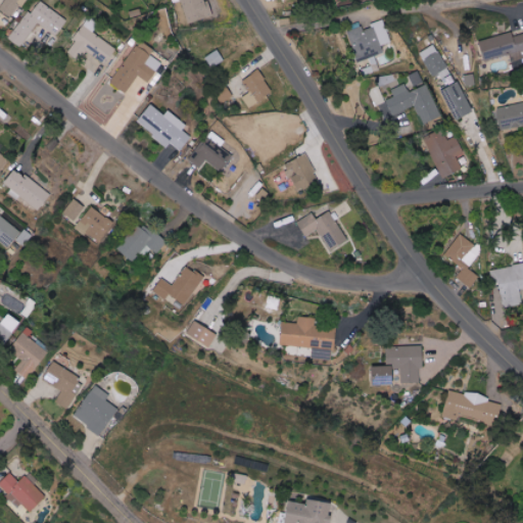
[(6,0),(0,7),(0,8),(11,17),(25,0),(6,0)]
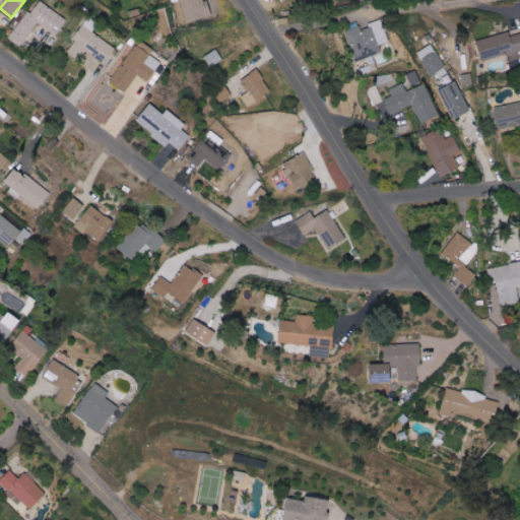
[(208,17),(202,0),(180,0),(187,23),(208,17)]
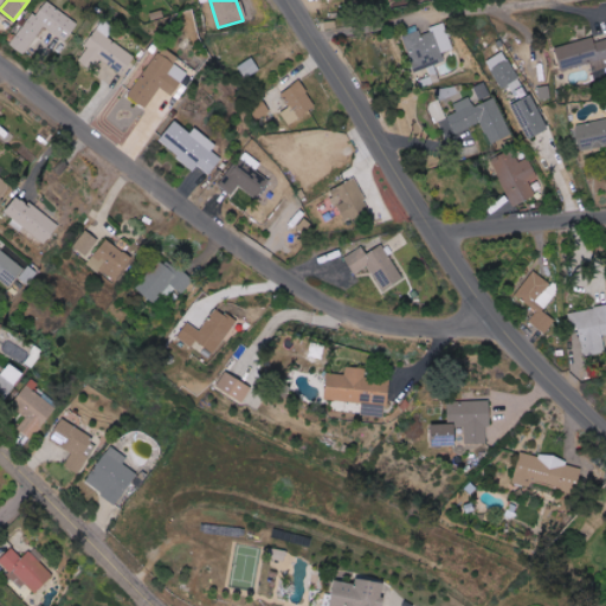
[(11,45),(25,55),(44,26),(68,42),(79,23),(46,1),(37,15),(32,12),(11,45)]
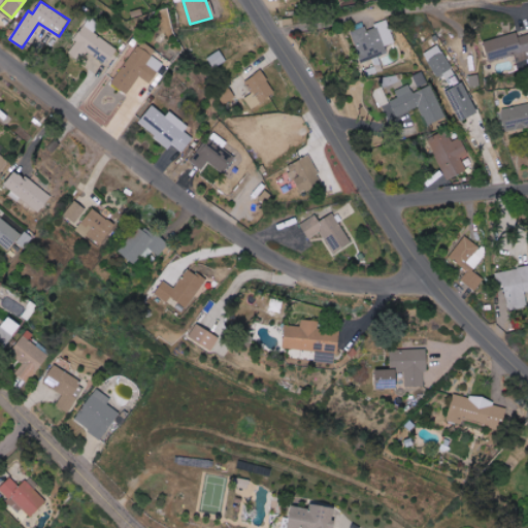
[(351,32),(362,63),(389,54),(386,46),(395,42),(387,21),(366,29),(365,26),(351,32)]
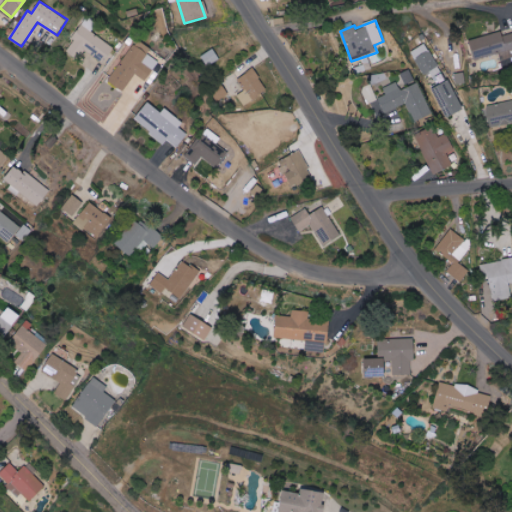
[(71,39),(102,63),(114,49),(83,24),(71,39)]
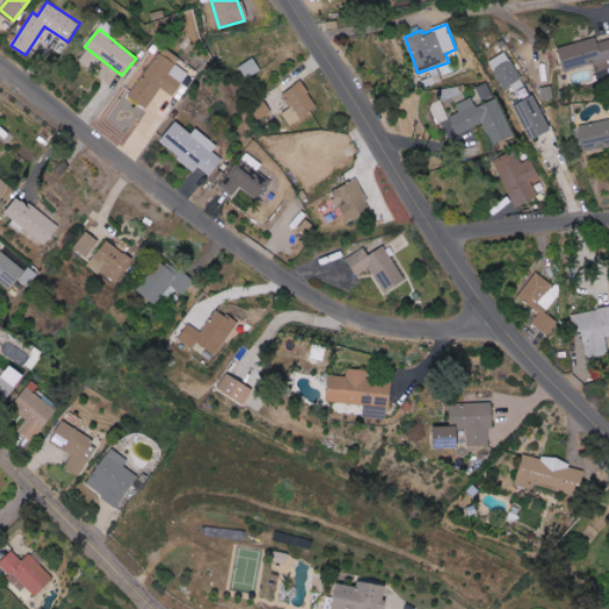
[(559,48),(564,70),(594,63),(598,80),(608,76),(608,70),(608,69),(608,68),(608,39),(598,42),(597,38),(559,48)]
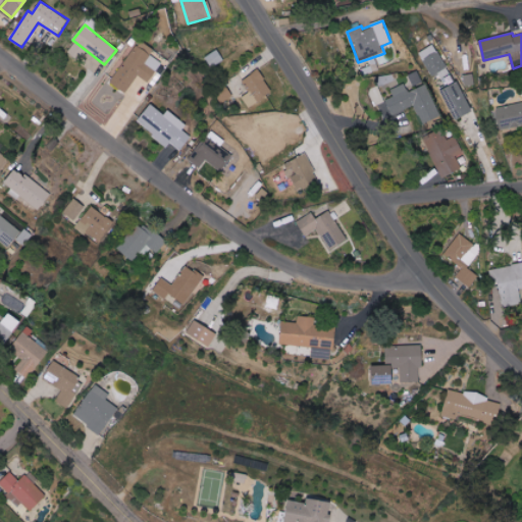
[(139,75),(150,83),(162,62),(150,55),(154,50),(139,40),(111,84),(127,94),(139,75)]
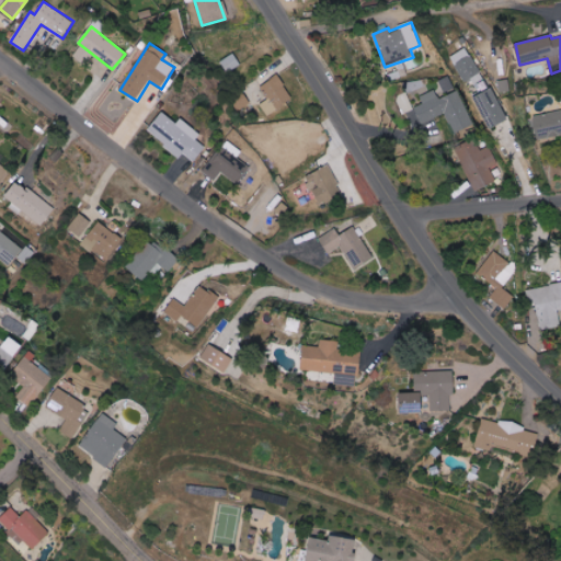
[(481,73),(466,47),(450,56),(466,82),(481,73)]
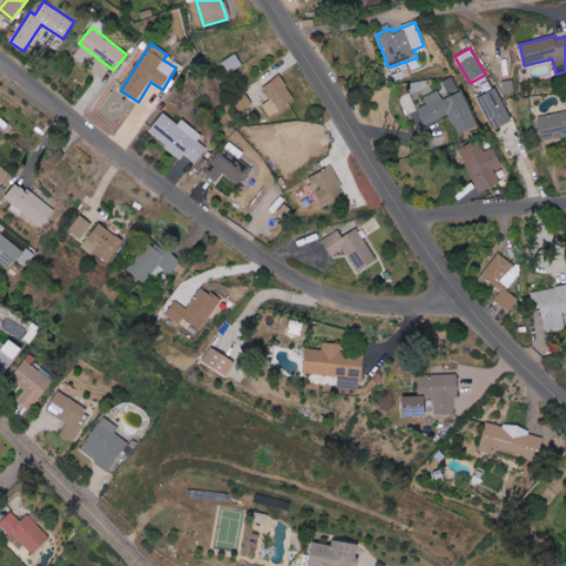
[(229,74),(243,65),(236,53),(222,62),(229,74)]
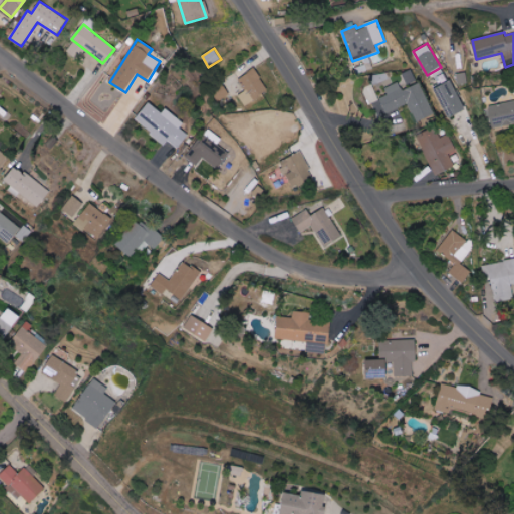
[(269,91),(256,69),(239,79),(246,91),(239,95),(245,106),(269,91)]
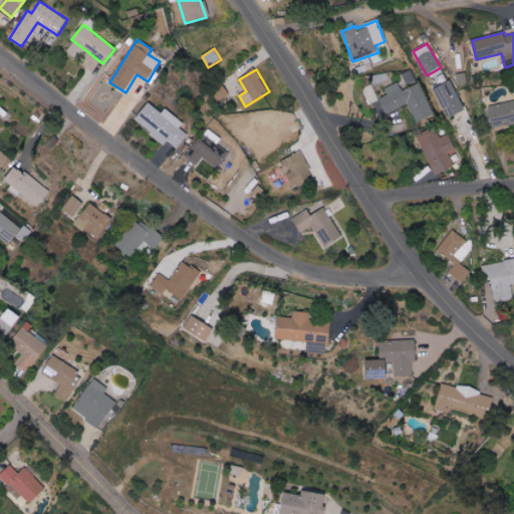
[(416,81),(413,70),(404,73),(407,84),(416,81)]
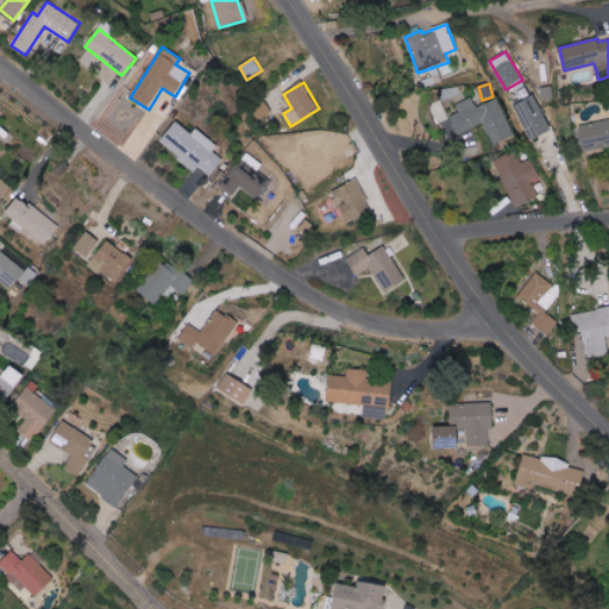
[(515,105),(532,140),(552,131),(535,95),(515,105)]
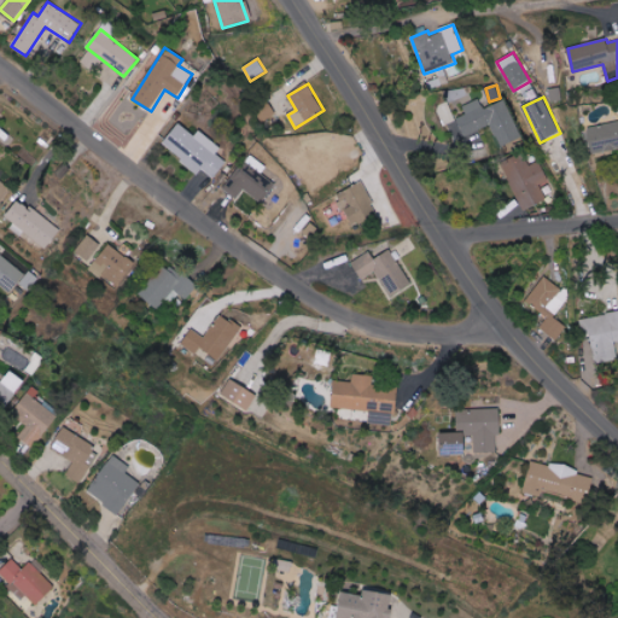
[(503,100),(484,109),(479,99),(464,106),(466,114),(456,118),(465,136),(490,124),(501,147),(520,138),(503,100)]
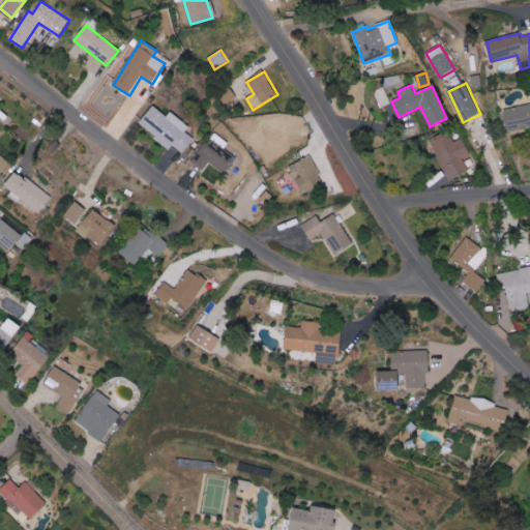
[(237,98),(231,87),(218,94),(225,105),(237,98)]
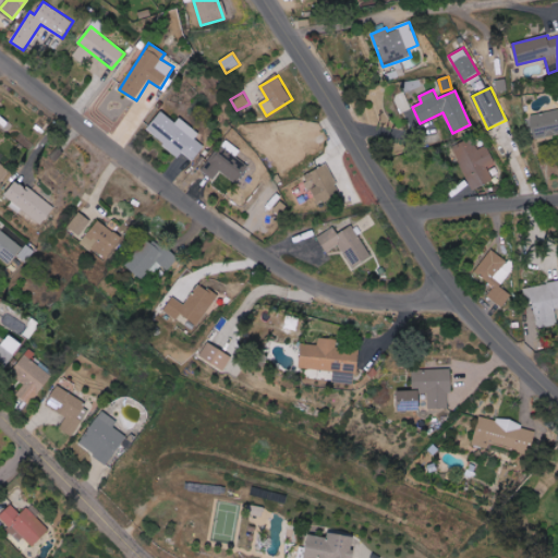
[(411,109),(403,92),(393,96),(401,113),(411,109)]
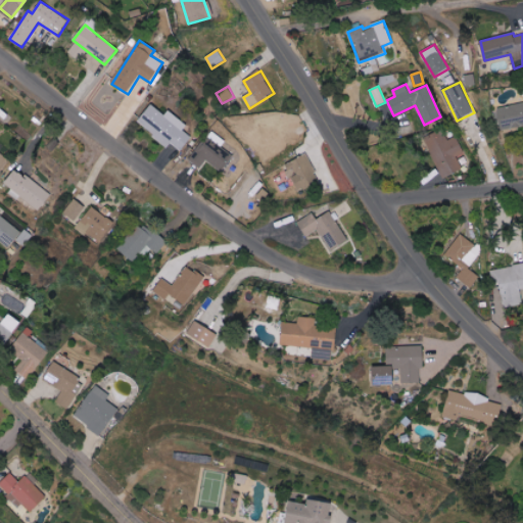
[(522,103),(496,108),(501,129),(522,125),(522,103)]
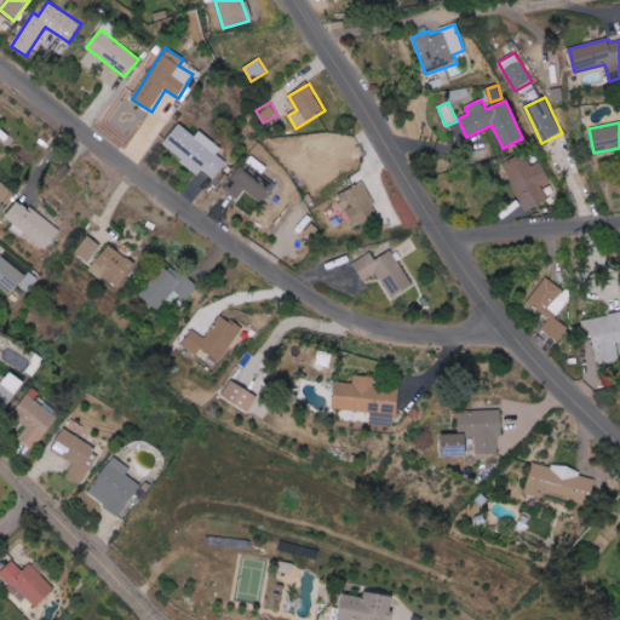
[(222,148),(200,131),(196,137),(179,124),(162,145),(200,174),(204,170),(216,179),(228,162),(217,154),(222,148)]
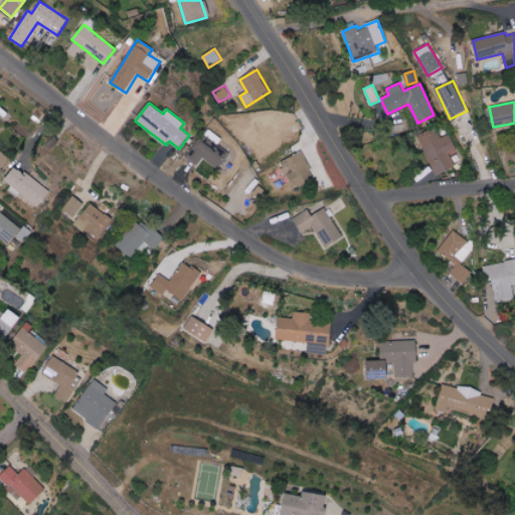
[(203,159),(217,169),(229,153),(218,145),(222,139),(208,129),(187,158),(198,166),(203,159)]
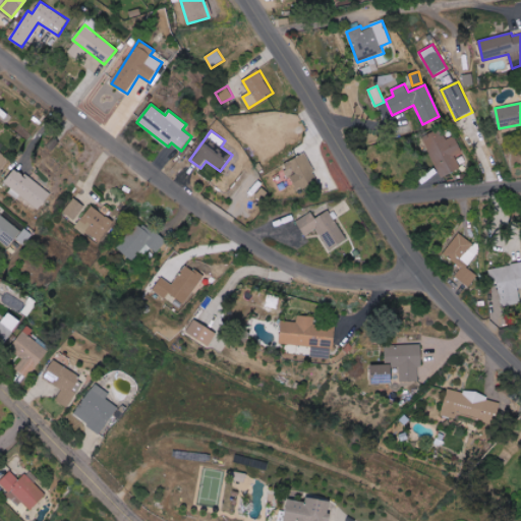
[(462,153),(455,135),(446,139),(442,130),(423,138),(442,177),(461,168),(455,156),(462,153)]
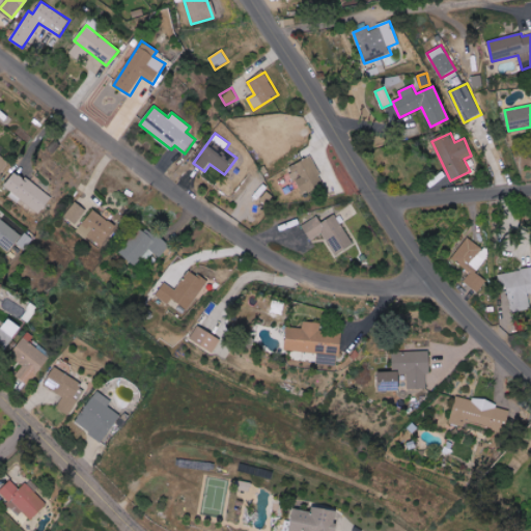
[(0,173),(9,162),(0,155),(0,173)]
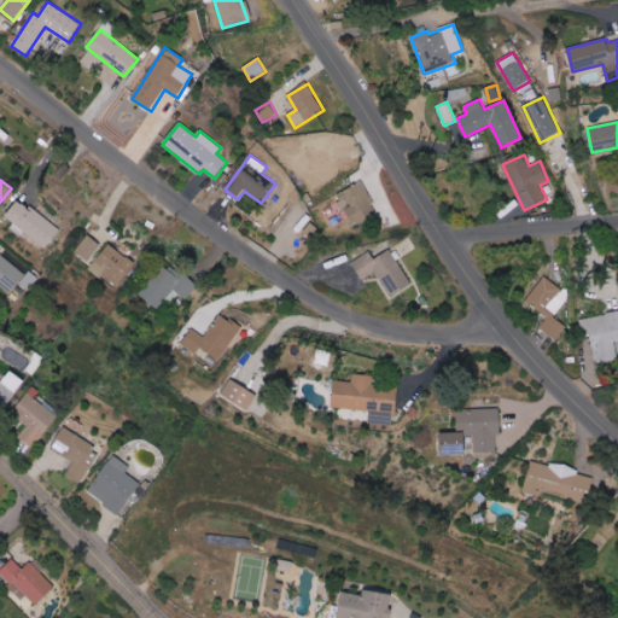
[(379,214),(363,182),(337,196),(353,227),(379,214)]
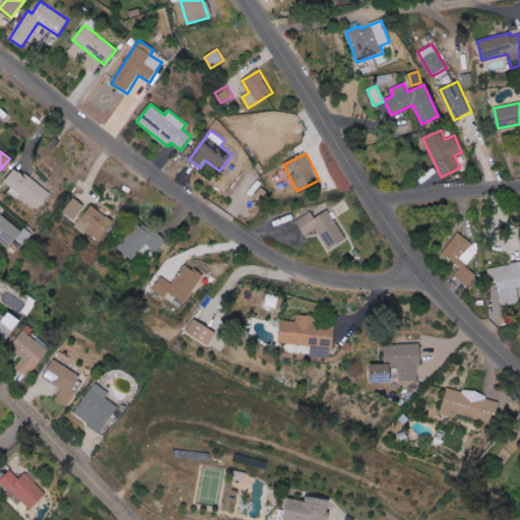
[(51,195),(16,168),(4,182),(39,209),(51,195)]
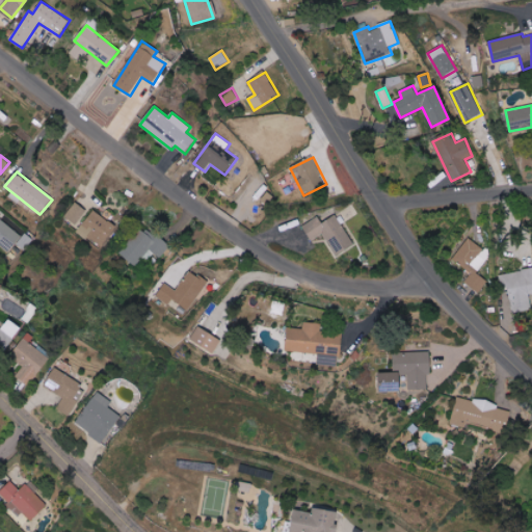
[(76,224),(87,210),(75,202),(64,216),(76,224)]
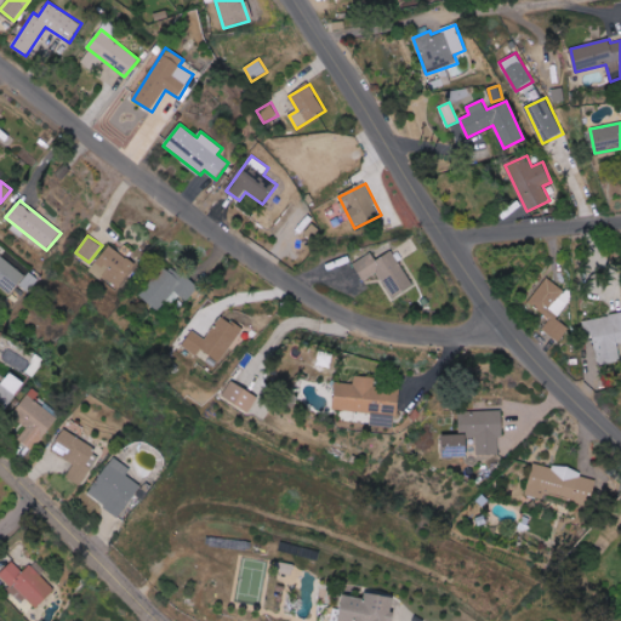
[(135,263),(108,245),(91,271),(118,289),(135,263)]
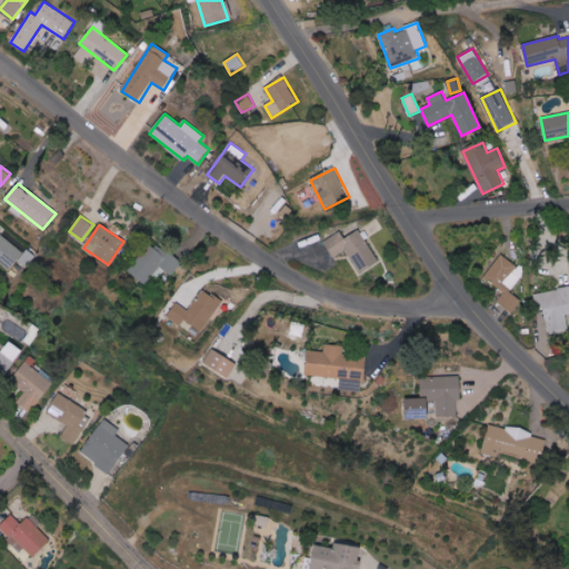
[(335,258),(346,250),(361,273),(380,262),(360,230),(346,239),(340,231),(325,241),(335,258)]
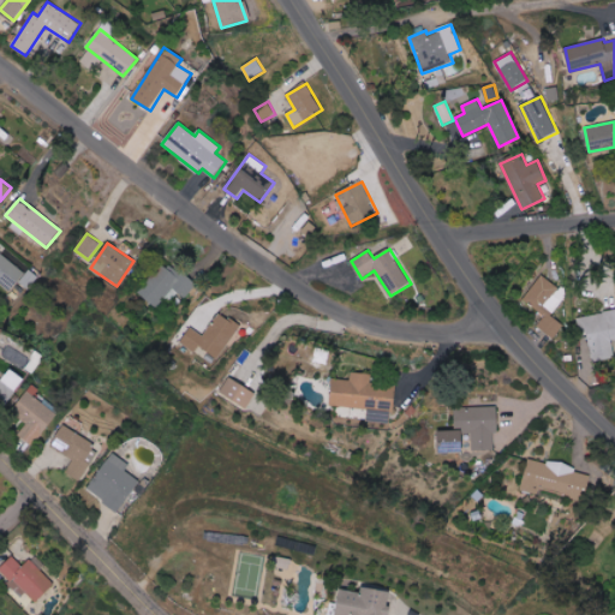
[(25,274),(0,250),(0,282),(10,292),(25,274)]
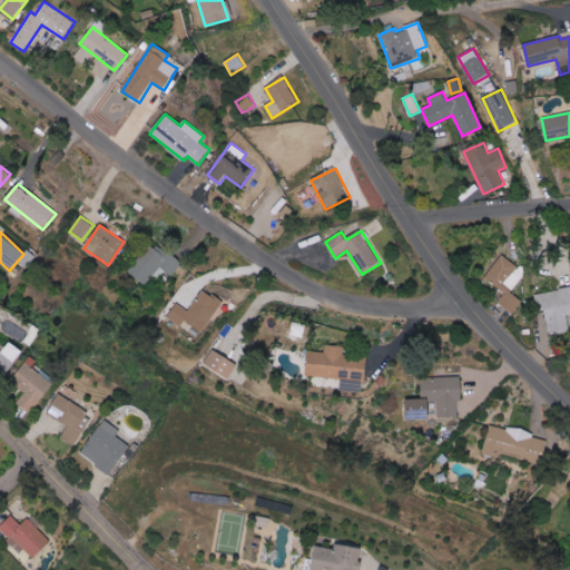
[(164,272),(173,277),(183,263),(167,252),(165,256),(148,245),(129,274),(146,285),(151,276),(159,281),(164,272)]
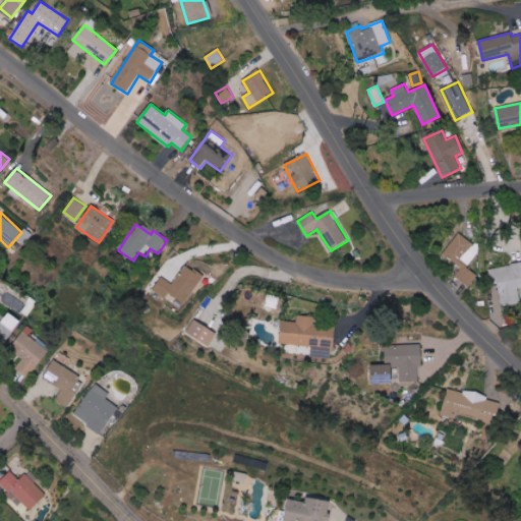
[(444,254),(461,268),(455,277),(469,287),(477,275),(466,268),(480,248),(459,233),(444,254)]
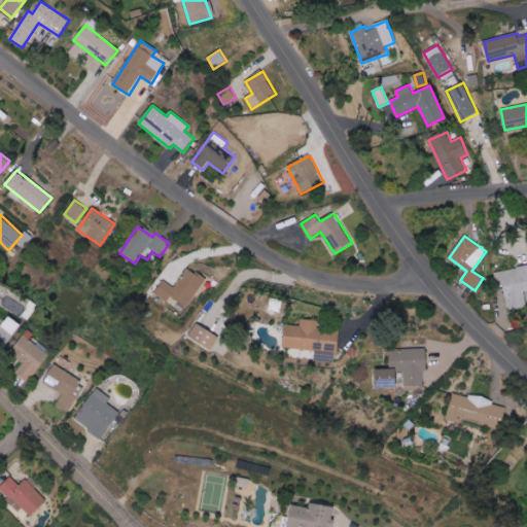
[(526,292),(526,266),(498,272),(505,311),(526,307),(526,306),(525,292),(526,292)]
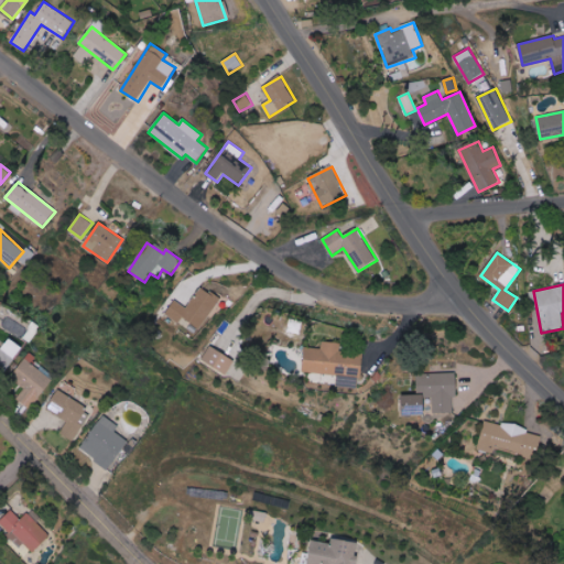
[(202,329),(220,297),(201,286),(187,308),(174,301),(165,316),(179,324),(182,318),(202,329)]
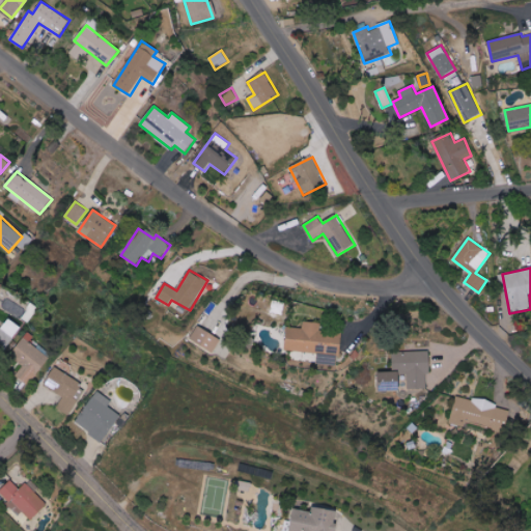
[(0,327),(0,345),(6,350),(22,328),(9,318),(2,329),(0,327)]
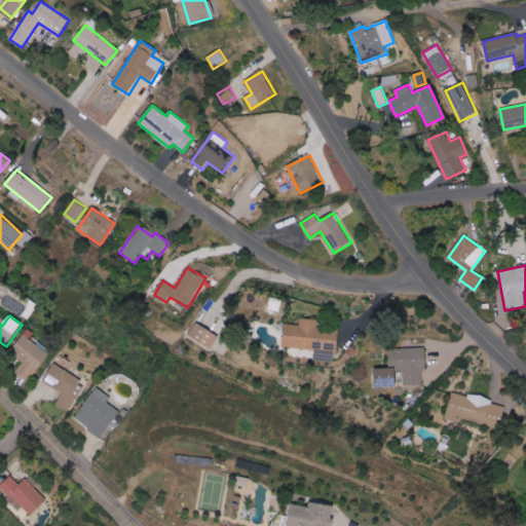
[(339,331),(317,329),(317,320),(300,318),(300,325),(285,324),(283,347),(315,349),(314,360),(331,361),(332,352),(338,352),(339,331)]
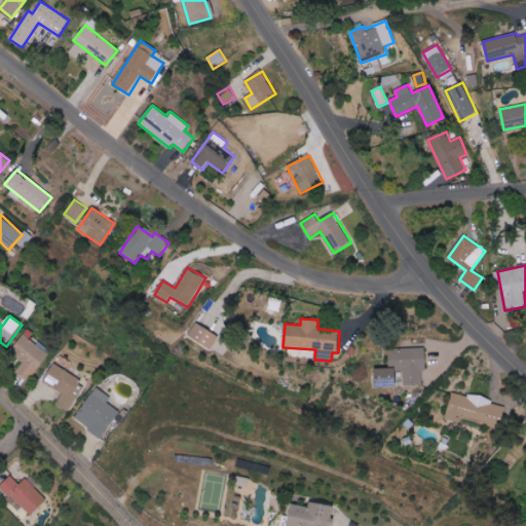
[(220,336),(196,323),(188,336),(212,350),(220,336)]
